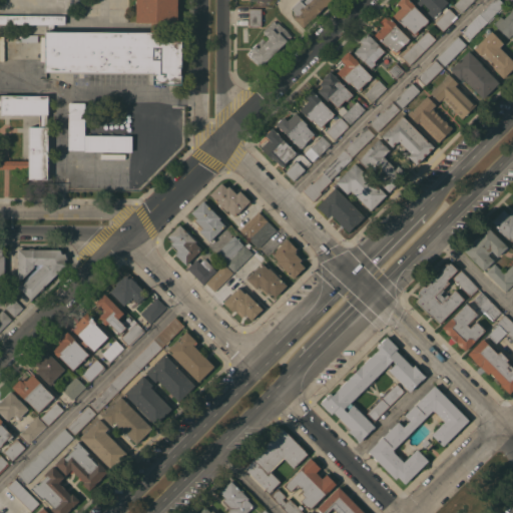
[(151,32),(151,22),(136,22),(136,0),(177,0),(177,22),(161,22),(161,37),(182,38),(181,67),(180,67),(180,75),(181,75),(181,84),(153,84),(153,72),(44,71),(45,31),(48,31),(54,31),(151,32)]
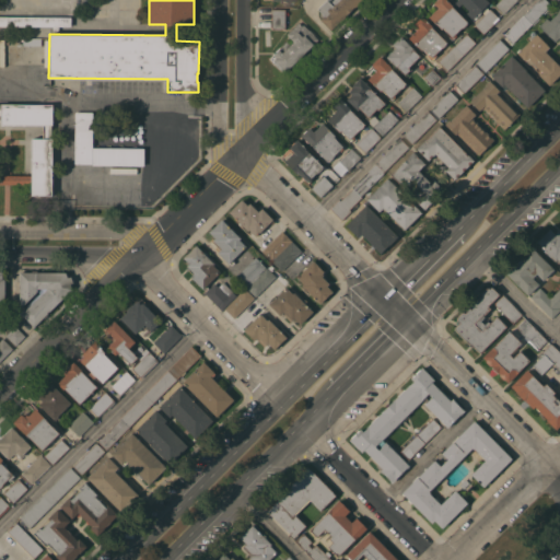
[(321,19),(324,15),(317,8),(325,0),(327,0),(333,6),(335,3),(333,1),(333,0),(361,0),(331,30),(321,19)]
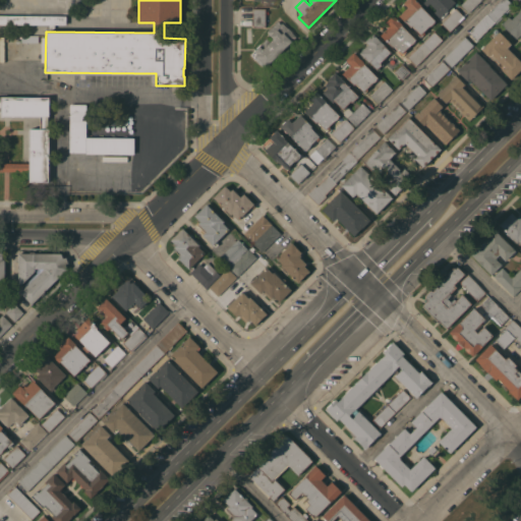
[(407,7),(403,2),(405,0),(416,0),(421,5),(420,5),(435,20),(433,22),(430,25),(428,25),(423,31),(424,33),(423,35),(421,33),(420,34),(412,25),(411,27),(399,15),(407,7)]
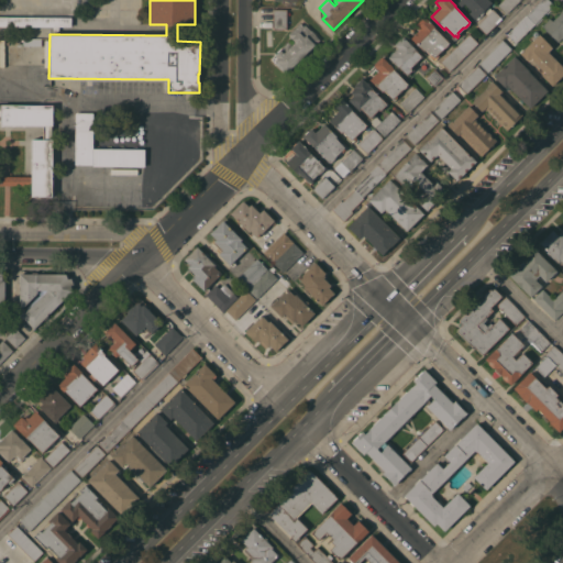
[(483,11),(484,12),(481,14),(481,13),(475,19),(468,12),(471,10),(464,3),(461,6),(457,2),(460,0),(489,0),(492,2),(483,11)]
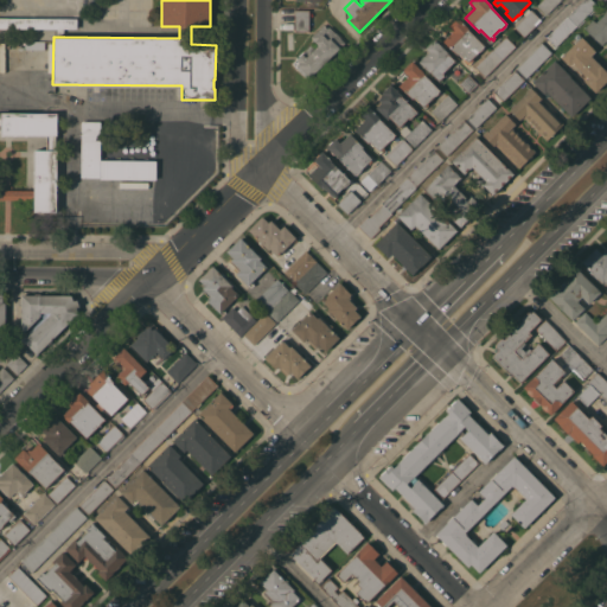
[(542,0),(560,0),(547,14),(537,5),(542,0)]
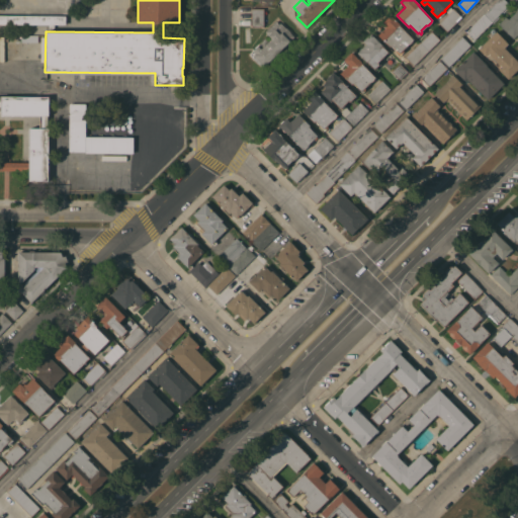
[(500,0),(506,0),(510,4),(508,5),(509,6),(505,10),(504,9),(499,14),(500,15),(494,22),(486,14),(500,0)]
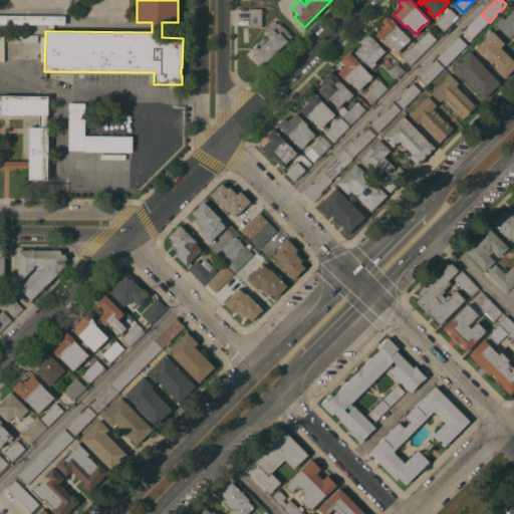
[(450,7),(458,16),(444,30),(436,22),(450,7)]
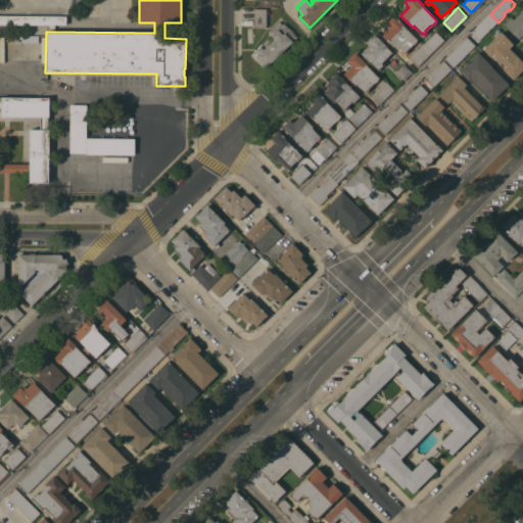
[(266,8),(266,27),(254,27),(253,8),(266,8)]
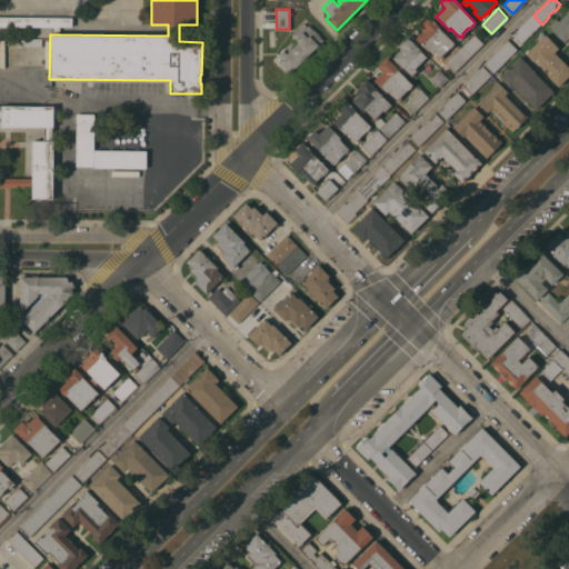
[(568,38),(568,37),(565,41),(548,25),(556,18),(558,20),(568,9),(568,38)]
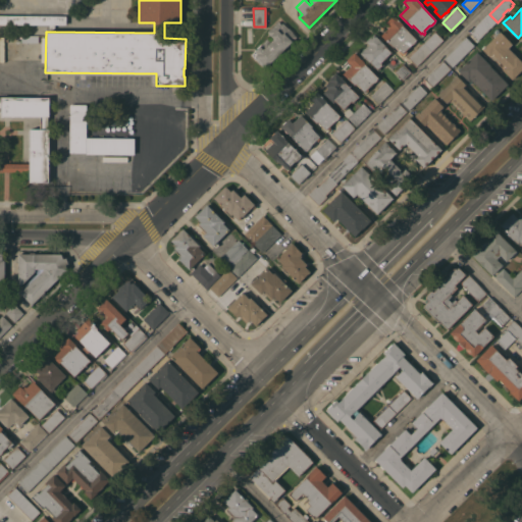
[(381,35),(389,27),(385,21),(393,13),(403,23),(402,24),(416,39),(415,40),(415,42),(413,44),(411,44),(406,50),(407,51),(405,53),(404,51),(403,53),(394,45),(393,47),(381,35)]
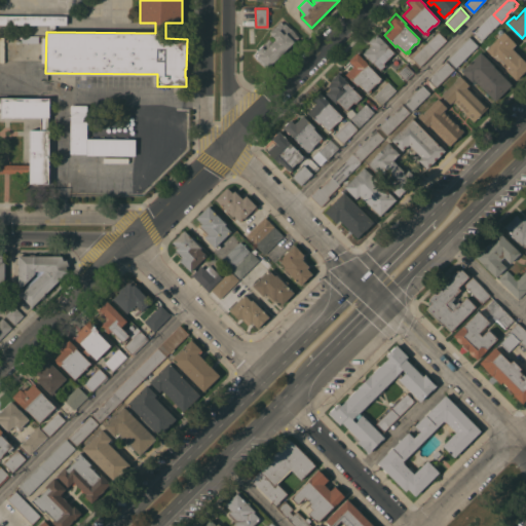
[(0,14),(67,15),(67,25),(55,25),(55,32),(49,32),(49,24),(0,24),(0,14)]
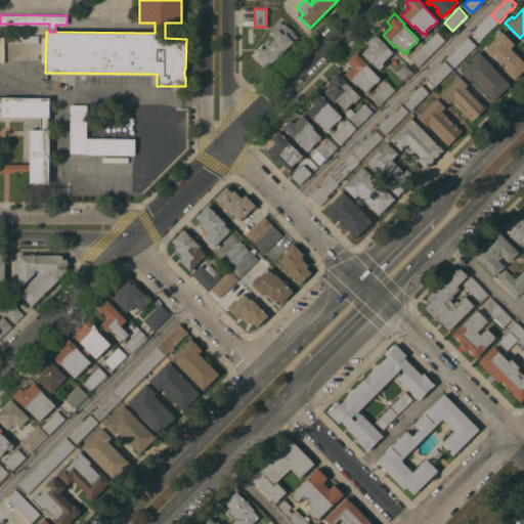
[(499,23),(498,23),(497,22),(480,40),(473,32),(491,14),(499,23)]
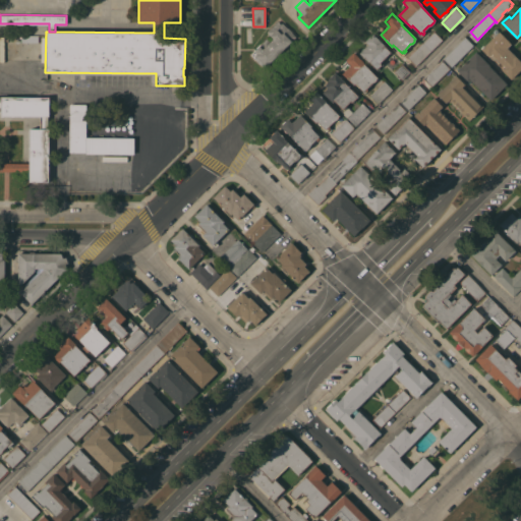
[(278,20),(281,23),(282,22),(296,36),(266,66),(264,66),(263,66),(253,57),(253,56),(251,54),(257,48),(256,47),(261,43),(261,44),(267,38),(270,41),(273,38),(270,35),(271,35),(267,32),(278,20)]
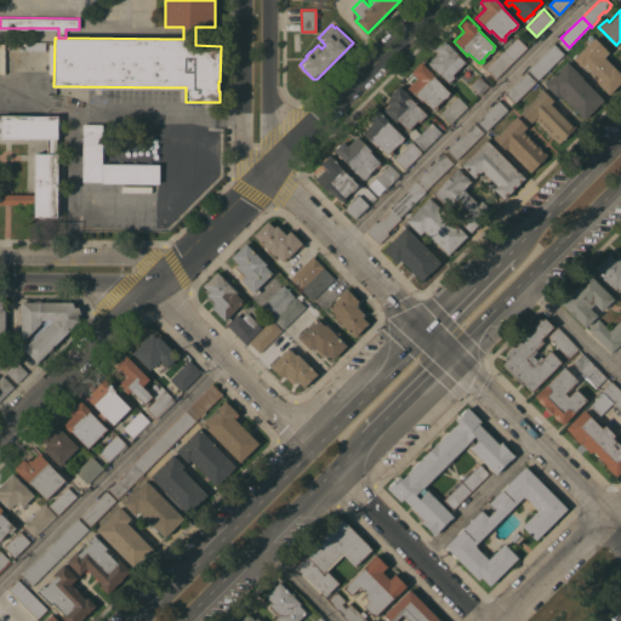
[(518,36),(528,46),(513,60),(503,50),(518,36)]
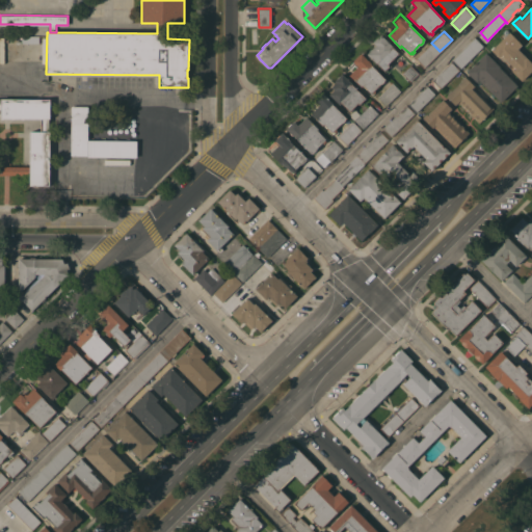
[(509,31),(522,44),(517,48),(531,62),(531,70),(522,80),(511,70),(514,68),(502,54),(499,57),(491,50),(509,31)]
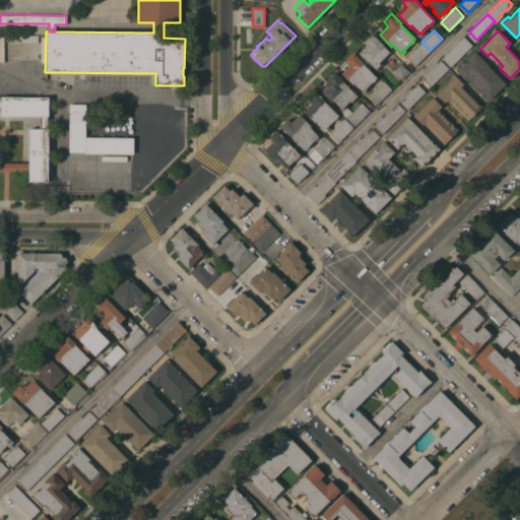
[(367,44),(364,41),(372,33),(384,46),(390,52),(379,62),(381,64),(376,69),(369,61),(368,62),(359,52),(367,44)]
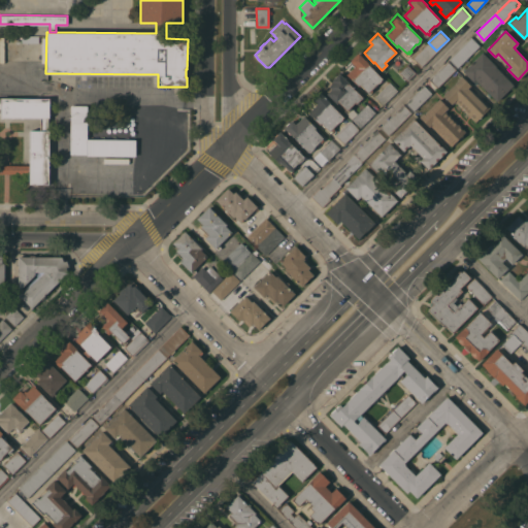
[(471,37),(480,45),(458,67),(450,59),(471,37)]
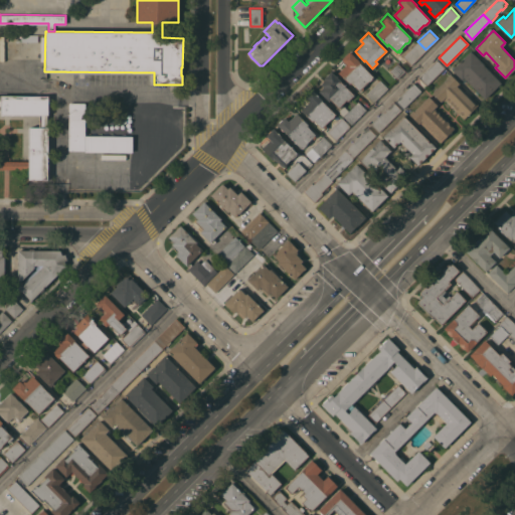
[(425,49),(411,64),(402,56),(417,41),(425,49)]
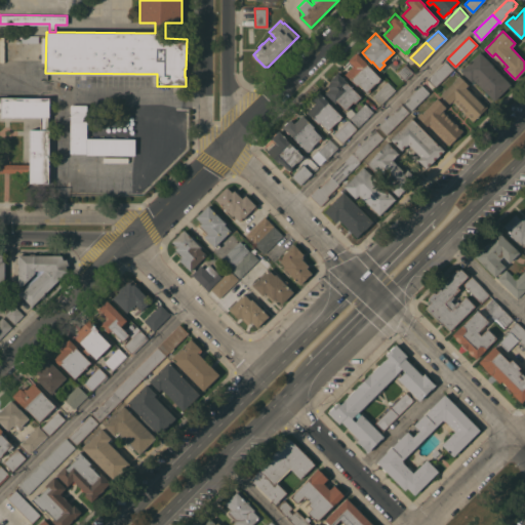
[(479,51),(492,65),(493,65),(498,71),(511,84),(494,101),(475,80),(473,81),(471,80),(470,80),(460,71),(479,51)]
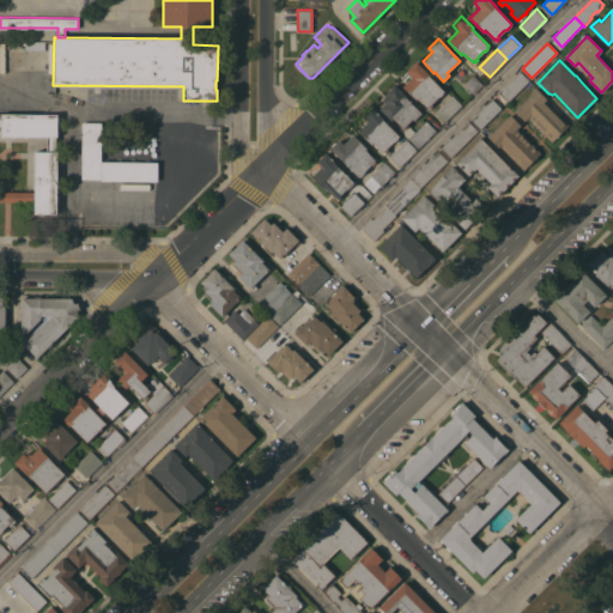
[(429,73),(428,74),(444,91),(443,92),(443,93),(439,96),(438,96),(431,103),(434,104),(431,107),(430,105),(428,108),(418,98),(417,99),(402,86),(413,76),(407,71),(417,61),(429,73)]
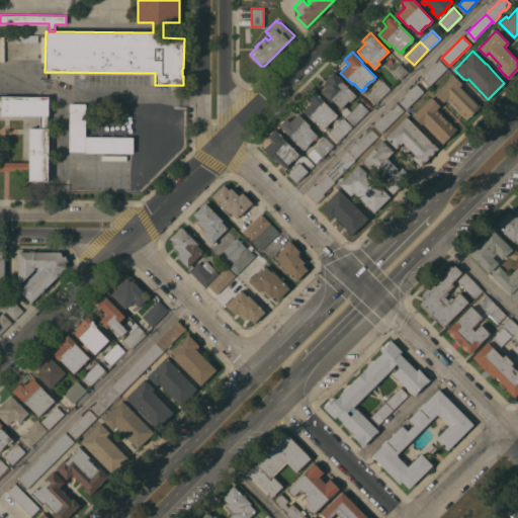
[(439,60),(447,68),(429,86),(421,78),(439,60)]
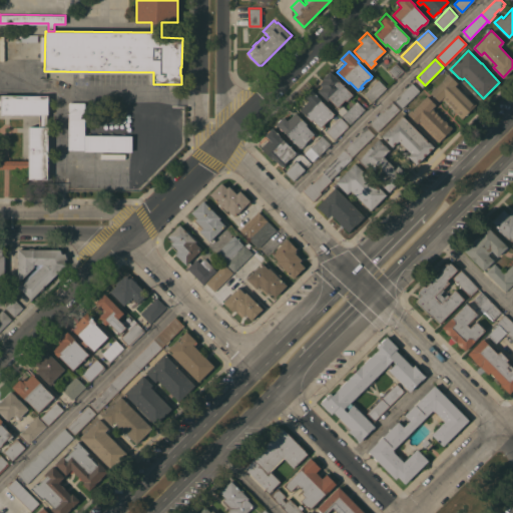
[(396,62),(404,70),(396,78),(388,70),(396,62)]
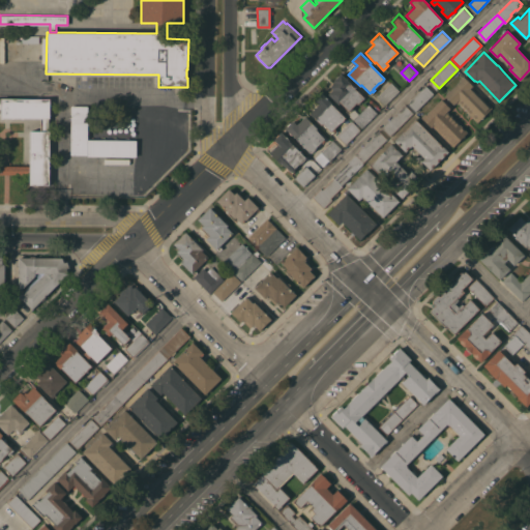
[(361,128),(348,114),(349,113),(347,112),(348,110),(340,101),(339,104),(328,93),(332,89),(330,86),(334,82),(333,81),(336,78),(335,78),(341,72),(346,78),(346,77),(348,79),(347,79),(351,83),(364,97),(358,104),(356,102),(351,108),(353,109),(353,108),(359,113),(369,104),(377,113),(361,128)]
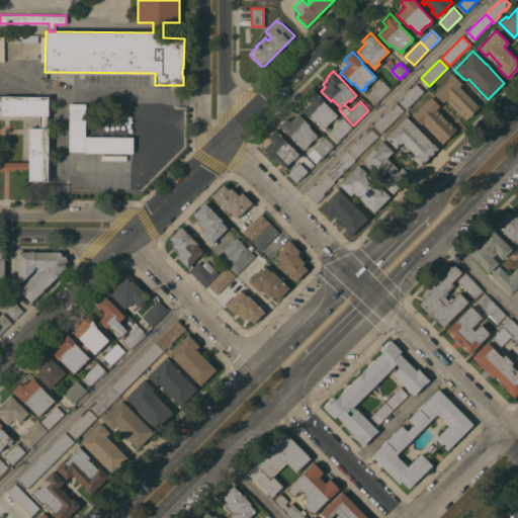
[(437,91),(436,90),(439,87),(439,88),(449,78),(448,77),(452,74),(461,83),(460,84),(481,105),(466,119),(446,99),(443,102),(434,93),(437,91)]
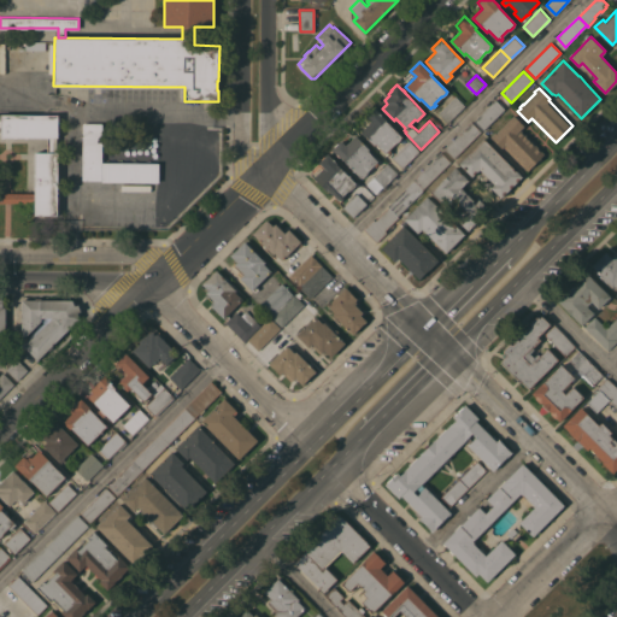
[(454,95),(465,105),(448,122),(438,112),(454,95)]
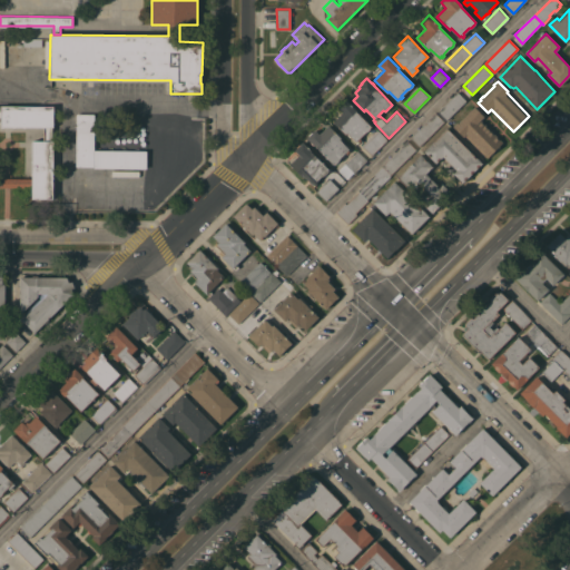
[(458,91),(467,100),(446,120),(438,111),(458,91)]
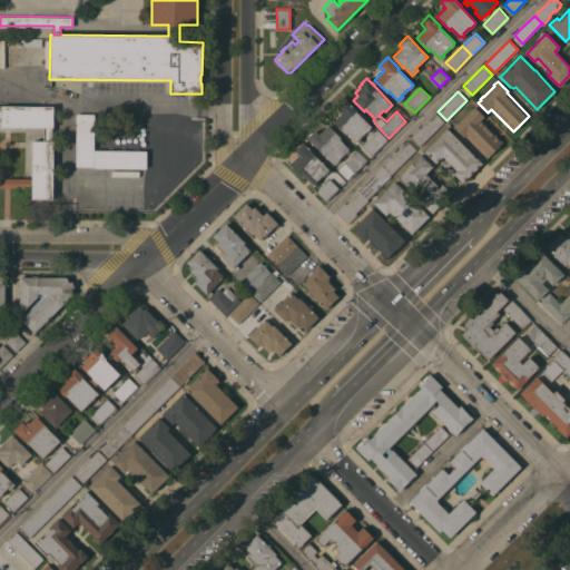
[(333,121),(342,112),(336,107),(345,98),(356,110),(372,126),(370,127),(370,129),(367,131),(365,131),(360,138),(361,139),(360,141),(357,139),(356,141),(347,133),(345,134),(333,121)]
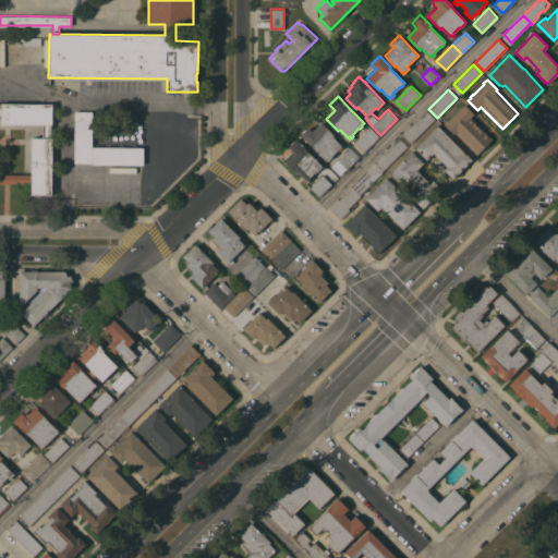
[(1,123),(1,120),(0,120),(0,104),(52,104),(52,124),(51,124),(43,124),(1,123)]
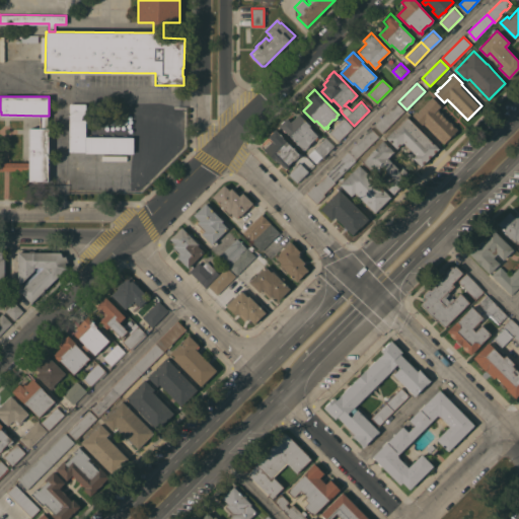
[(427,101),(427,100),(429,98),(430,98),(432,96),(441,105),(438,108),(458,129),(443,144),(424,123),(422,125),(412,115),(416,110),(417,112),(427,101)]
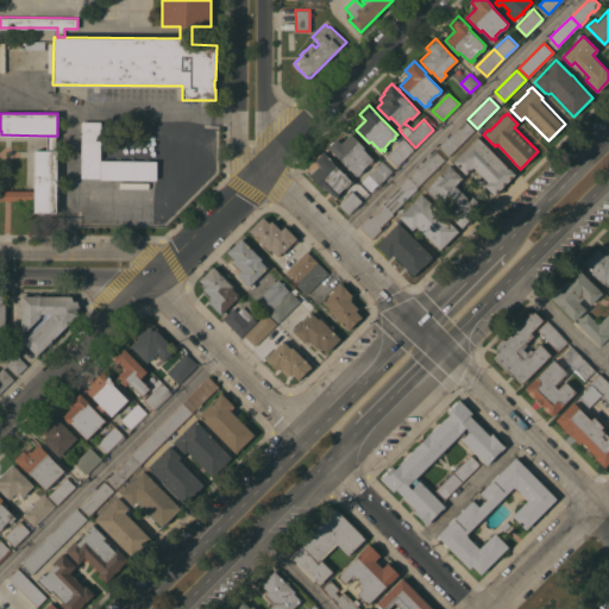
[(466,120),(475,130),(447,156),(439,148),(466,120)]
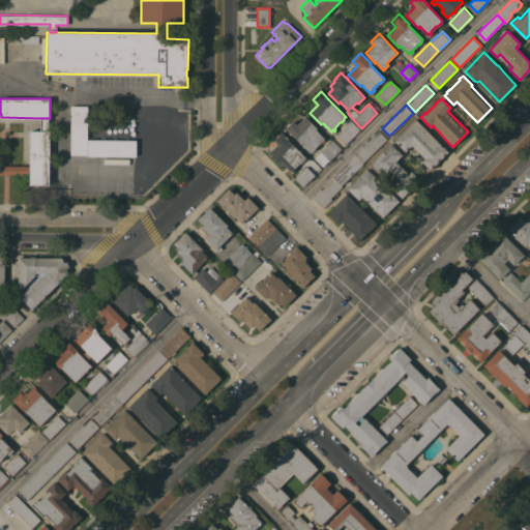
[(87,139),(137,140),(136,155),(87,155),(87,154),(70,154),(71,106),(88,106),(87,139)]
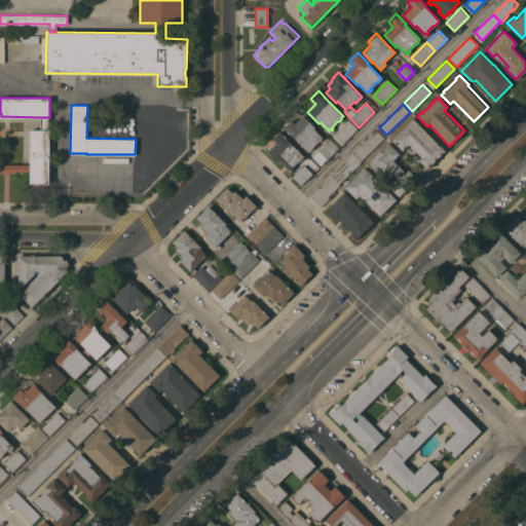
[(303,115),(314,126),(313,128),(322,137),(322,138),(323,139),(321,141),(320,140),(313,145),(312,148),(310,150),(307,151),(283,126),(290,119),(295,123),(303,115)]
